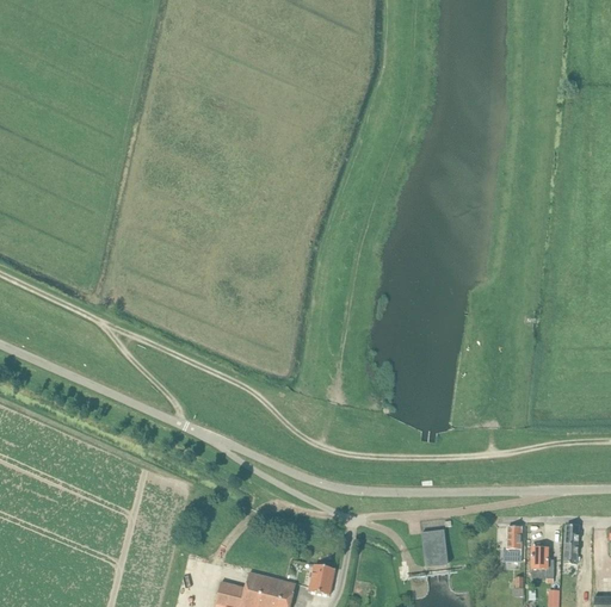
[(578,543),(579,524),(566,524),(565,543),(578,543)]
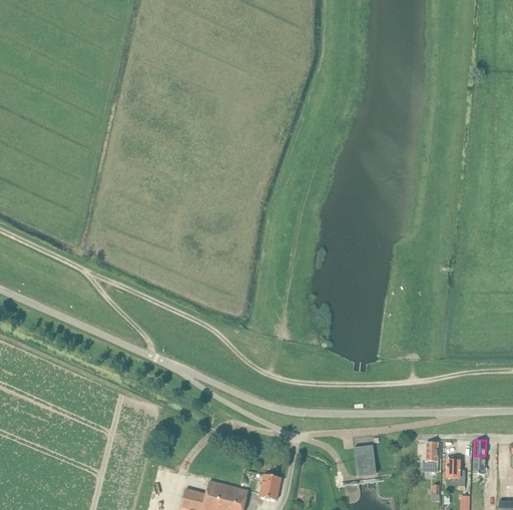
[(426,460),(423,460),(423,466),(423,470),(437,470),(437,466),(437,452),(437,442),(426,441),(426,451),(426,460)]
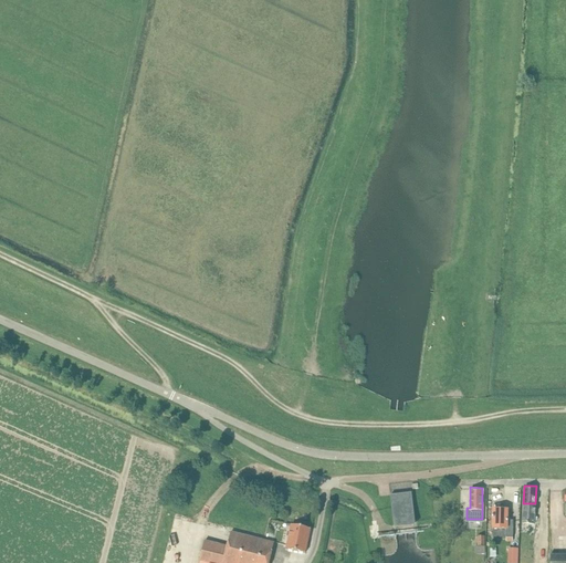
[(394,522),(396,522),(415,520),(411,490),(390,492),(391,503),(394,522)]
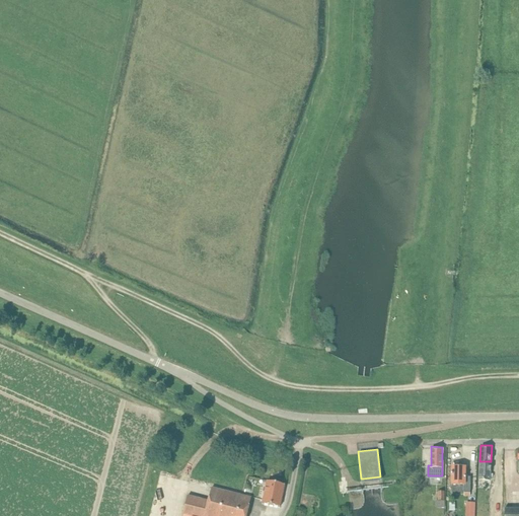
[(490,478),(491,461),(479,461),(478,477),(490,478)]
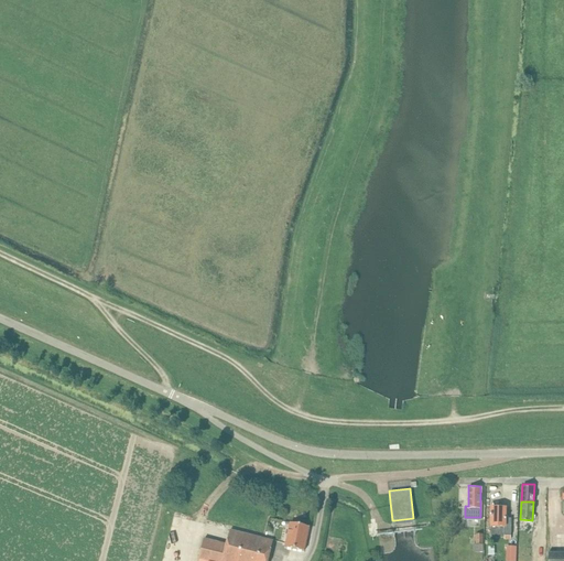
[(509,516),(505,516),(505,505),(491,505),(490,524),(490,532),(510,533),(511,516),(509,516)]
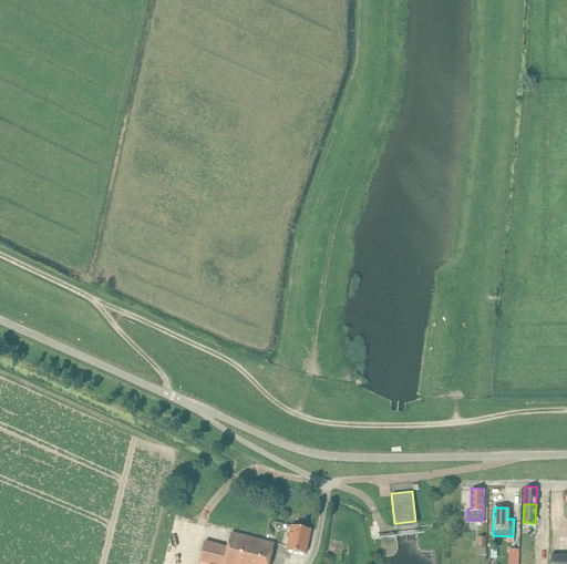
[(306,552),(311,527),(291,523),(287,547),(306,552)]
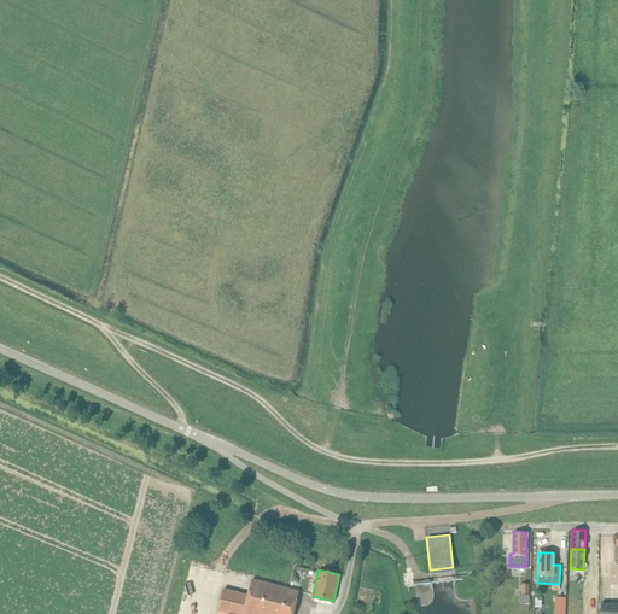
[(216,613),(292,613),(296,601),(299,589),(252,578),(248,594),(223,588),(220,598),(217,608),(219,608),(216,613)]
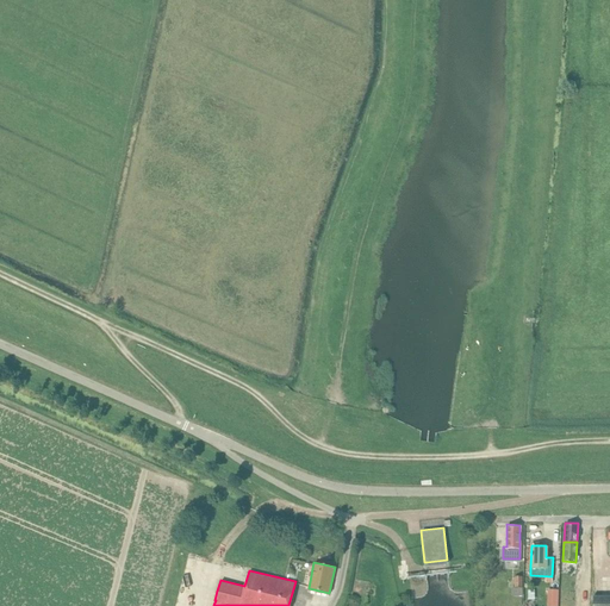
[(559,592),(570,592),(570,575),(559,575),(559,592)]
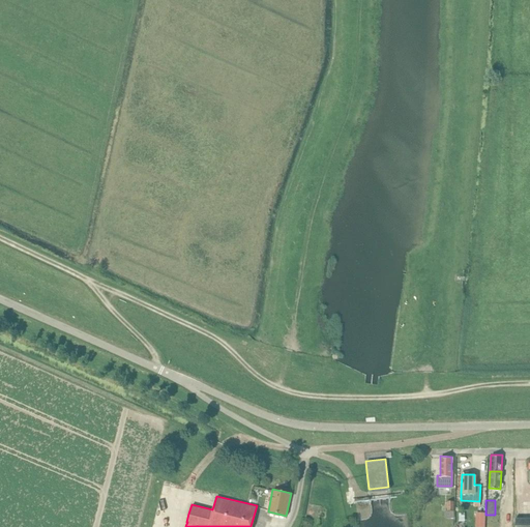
[(475,510),(475,526),(484,526),(484,510),(475,510)]
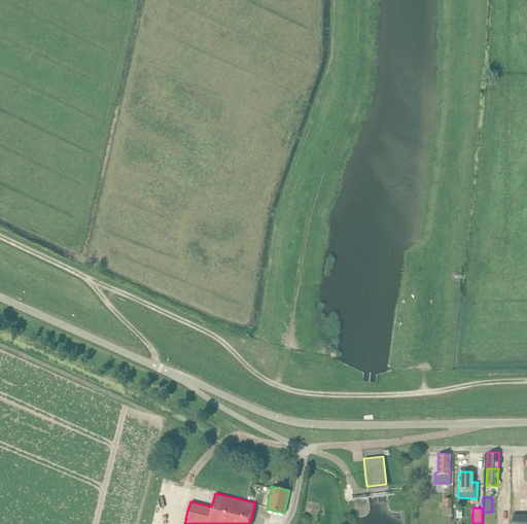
[(512,523),(526,523),(526,514),(512,515),(512,523)]
